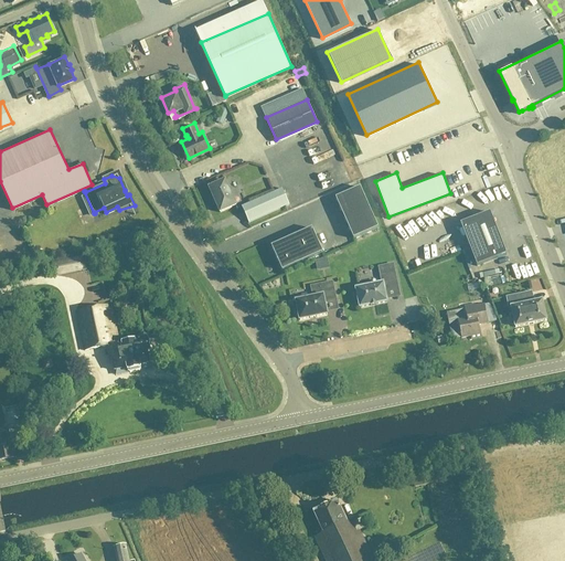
[(224,177),(209,184),(220,210),(235,202),(224,177)]
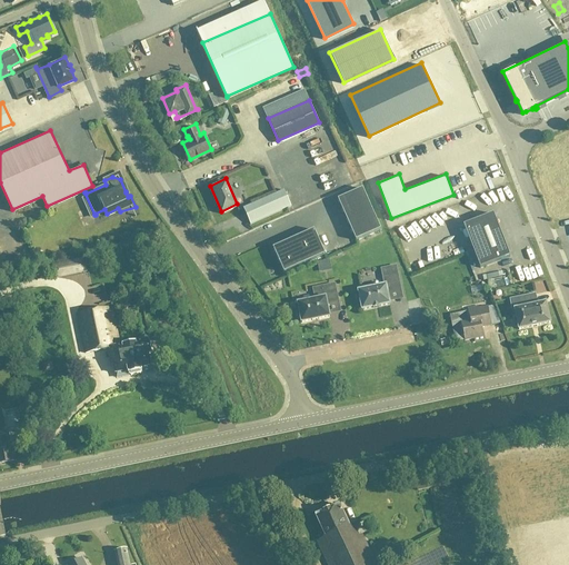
[(286,185),(243,201),(250,217),(291,200),(286,185)]
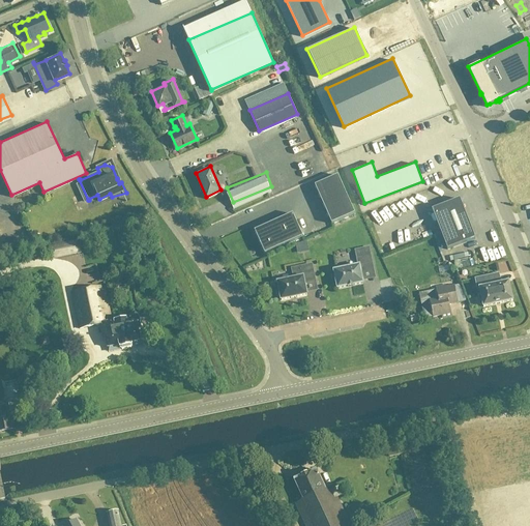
[(337,173),(315,183),(331,222),(354,211),(337,173)]
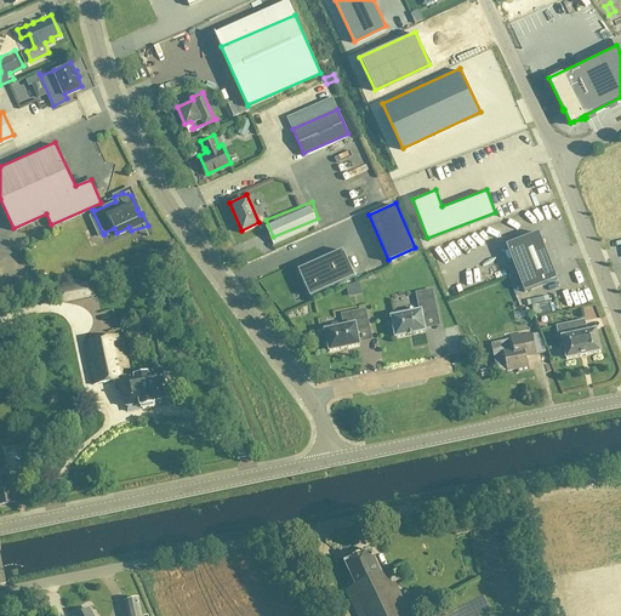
[(557,277),(539,231),(506,243),(524,289),(557,277)]
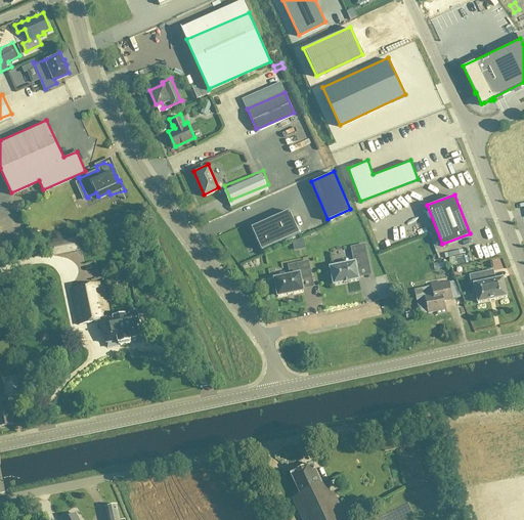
[(289,209),(251,225),(261,249),(299,231),(289,209)]
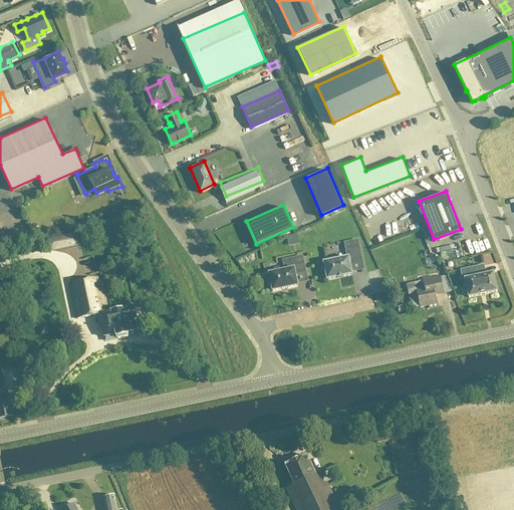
[(326,273),(327,277),(336,275),(341,274),(351,272),(348,259),(360,256),(357,238),(344,240),(347,255),(323,260),(324,263),(321,264),(323,274),(326,273)]
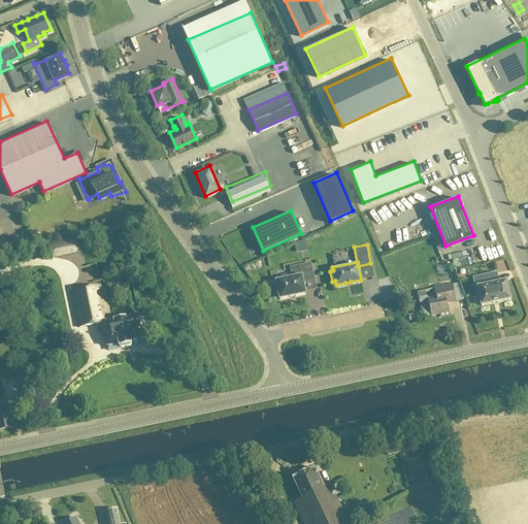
[(278,291),(279,296),(289,294),(296,293),(305,291),(302,277),(314,275),(310,261),(298,263),(300,273),(276,279),(276,281),(274,281),(276,291),(278,291)]
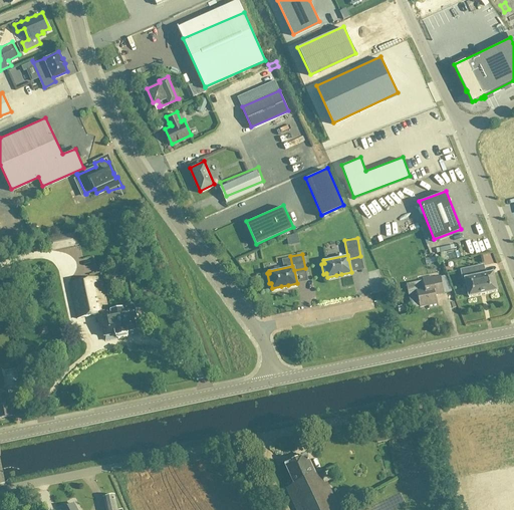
[(468,294),(469,295),(470,294),(479,292),(480,292),(485,291),(495,289),(496,289),(496,288),(493,272),(493,271),(492,271),(485,272),(483,263),(473,265),(475,275),(466,277),(466,276),(465,277),(465,278),(467,284),(464,284),(466,293),(468,292),(469,293),(468,294)]
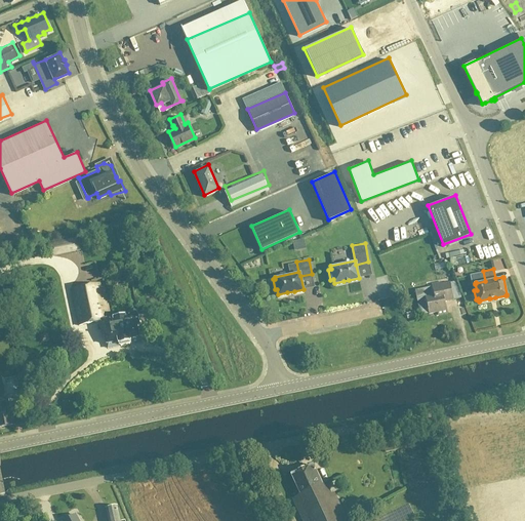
[(382,297),(393,295),(390,278),(379,279),(382,297)]
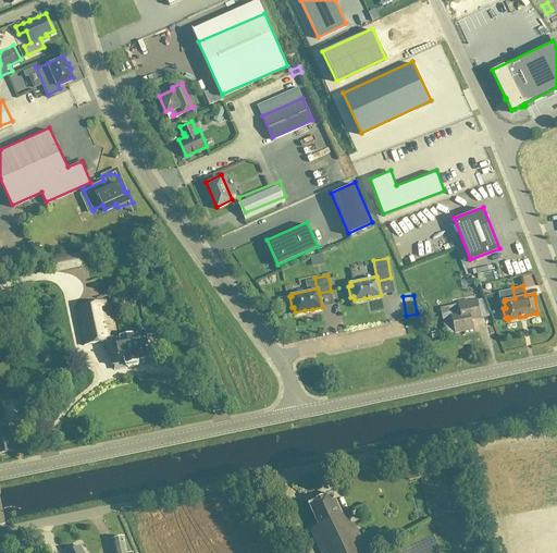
[(475,297),(467,299),(466,296),(456,298),(458,310),(449,312),(454,331),(462,329),(463,331),(473,329),(471,318),(480,316),(475,297)]
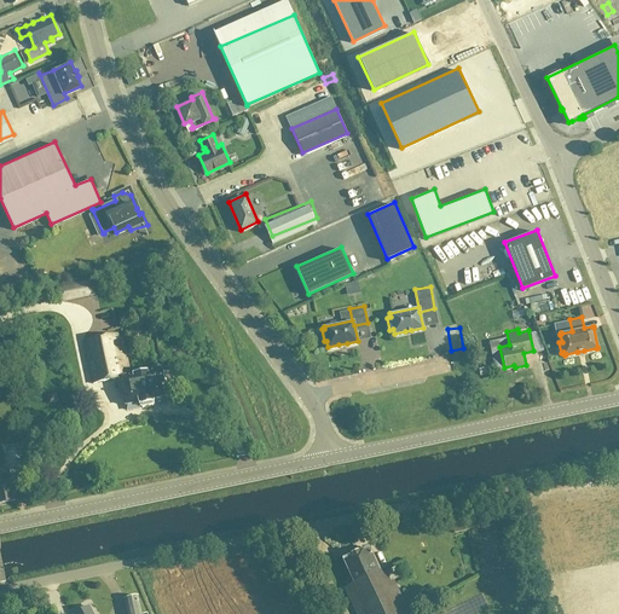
[(116,331),(82,339),(92,381),(119,375),(125,403),(138,400),(139,404),(142,406),(151,404),(154,399),(152,397),(166,394),(166,392),(173,391),(171,378),(163,380),(160,365),(128,372),(121,336),(117,337),(116,331)]
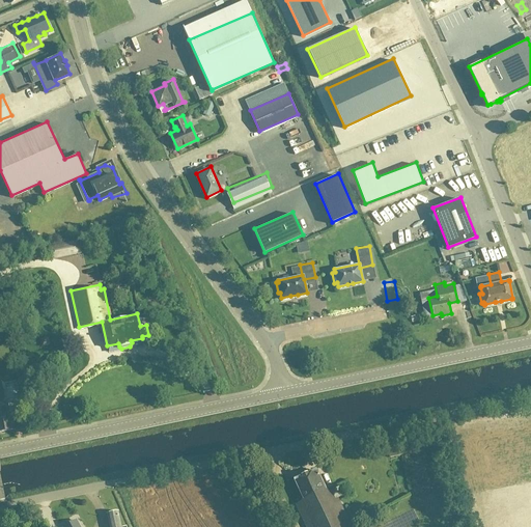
[(16,379),(4,381),(6,390),(7,396),(19,393),(16,379)]
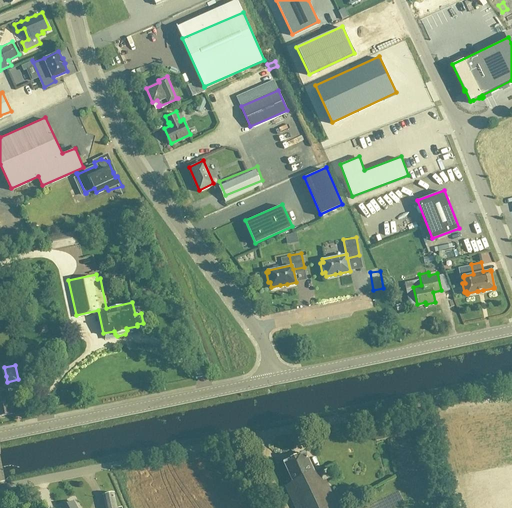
[(6,391),(0,392),(0,413),(13,411),(11,399),(8,400),(6,391)]
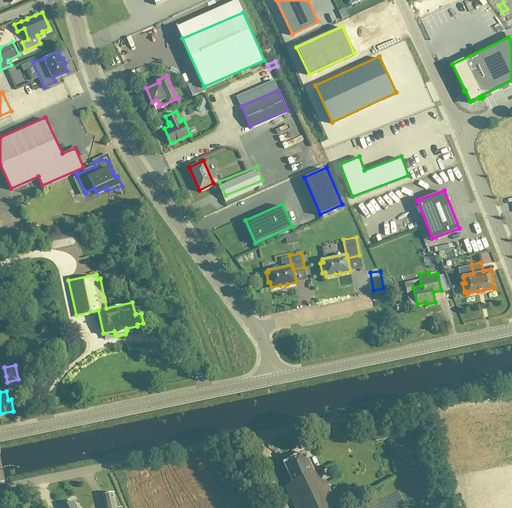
[(385,424),(373,427),(376,438),(387,435),(385,424)]
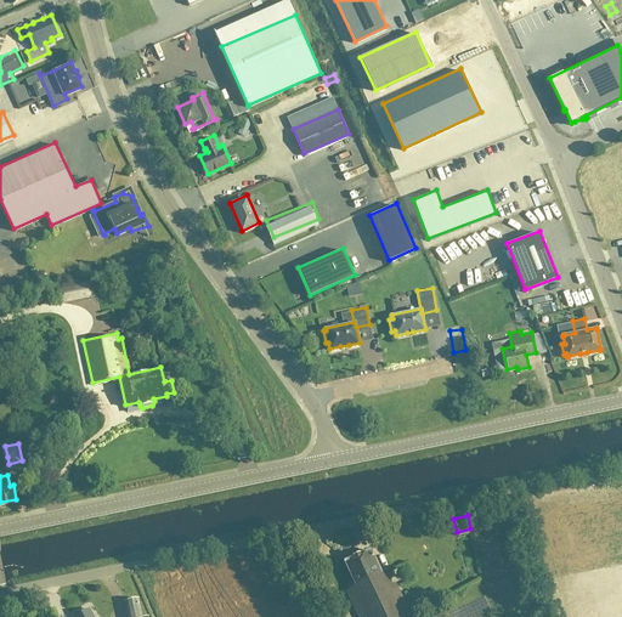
[(380,572),(369,548),(343,560),(355,583),(345,588),(358,616),(411,616),(394,582),(391,583),(384,570),(380,572)]
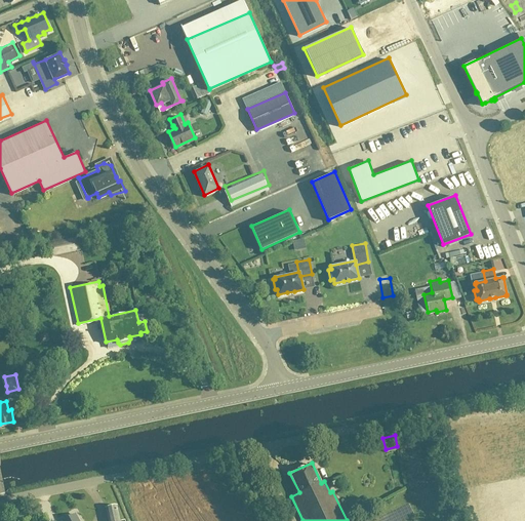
[(116,504),(106,506),(109,520),(124,520),(124,518),(119,519),(116,504)]
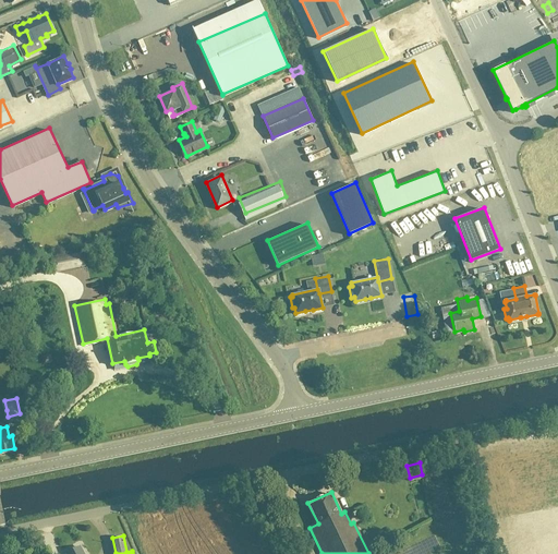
[(84,553),(79,544),(67,552),(68,553),(84,553)]
